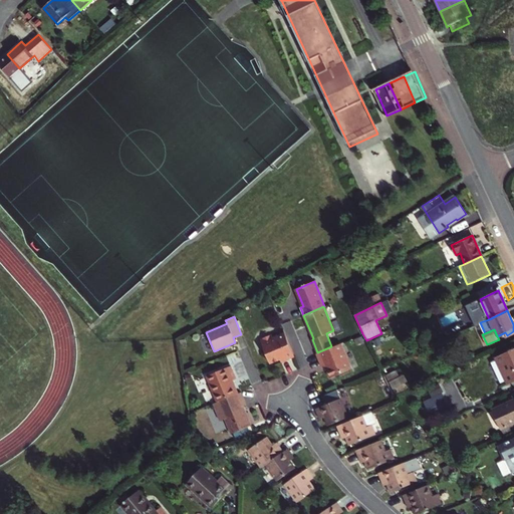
[(294,355),(284,331),(272,336),(271,333),(259,338),(270,363),(279,359),(285,356),(286,358),(294,355)]
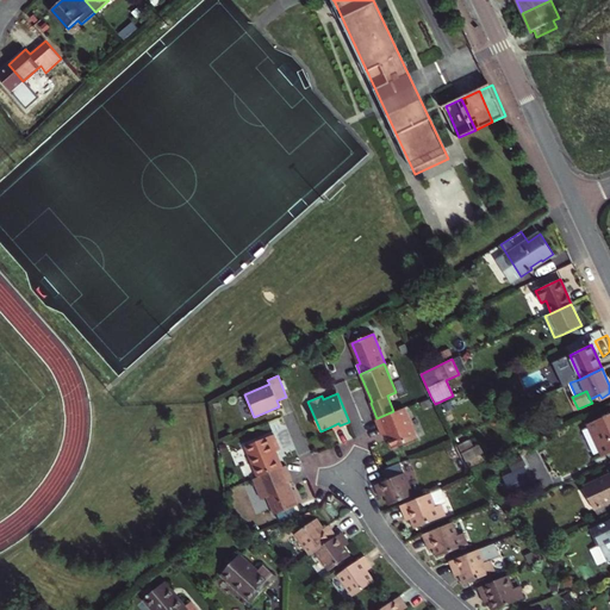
[(377,418),(375,418),(381,434),(385,433),(391,448),(416,439),(404,406),(393,411),(377,418)]
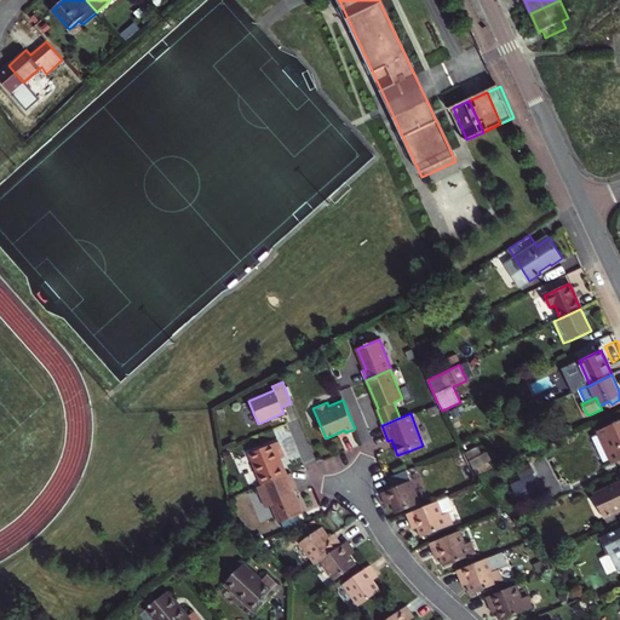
[(619,419),(598,430),(600,434),(592,437),(604,463),(610,459),(613,464),(619,460),(619,419)]
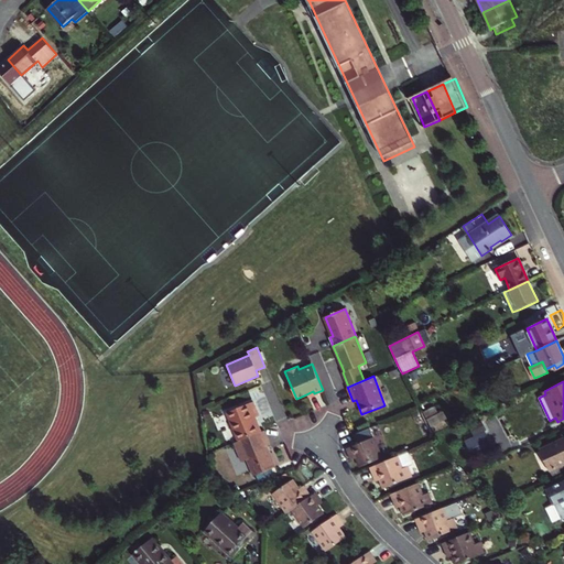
[(252,401),(223,413),(235,442),(261,431),(255,416),(258,415),(252,401)]
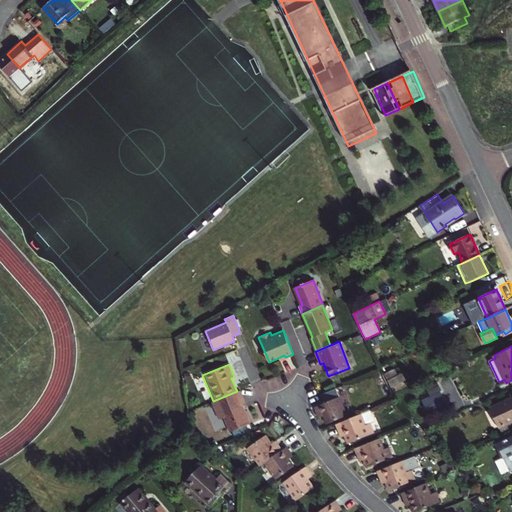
[(237,391),(213,401),(209,403),(216,420),(221,418),(228,432),(250,423),(242,404),(241,399),(243,398),(240,390),(237,391)]
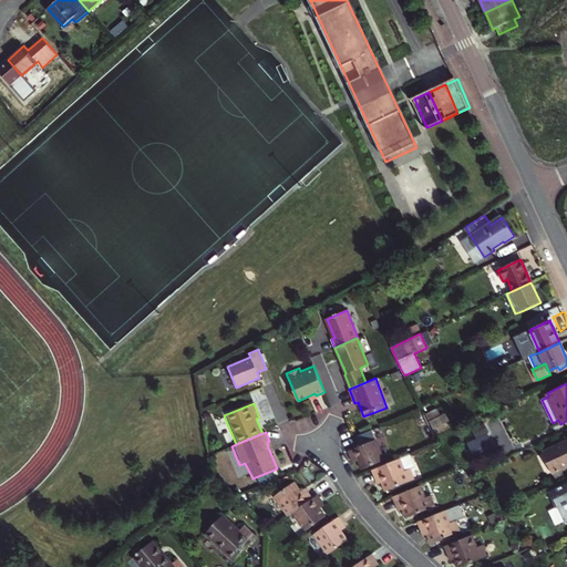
[(487,434),(468,443),(476,461),(495,451),(487,434)]
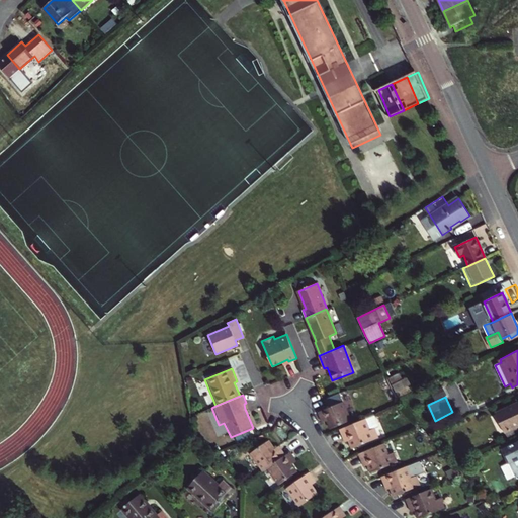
[(342,402),(317,412),(320,419),(325,417),(327,421),(330,429),(350,420),(342,402)]
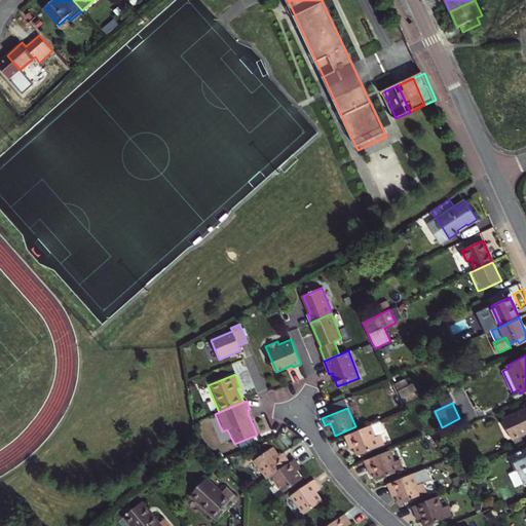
[(525,409),(503,419),(513,440),(525,433),(525,409)]
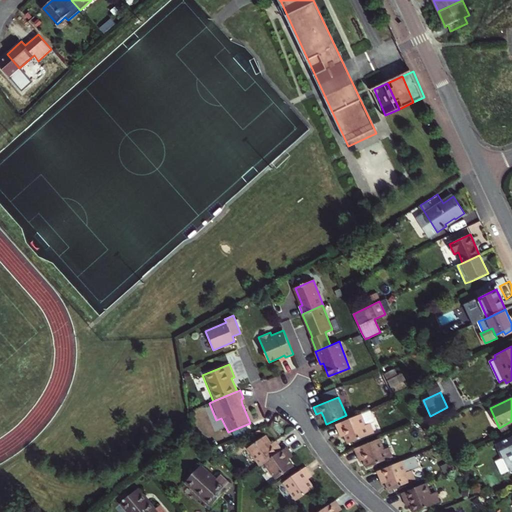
[(360,414),(335,424),(340,437),(343,436),(345,434),(349,443),(374,433),(370,425),(373,424),(368,411),(360,414)]
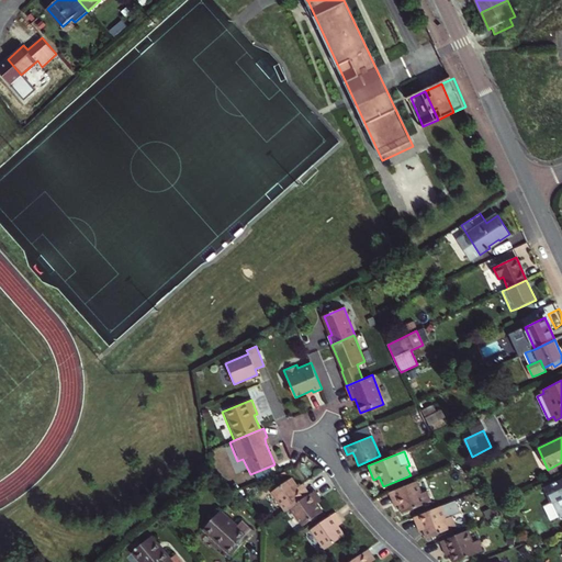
[(270,493),(284,513),(290,508),(310,494),(305,487),(299,492),(296,487),(290,479),(270,493)]
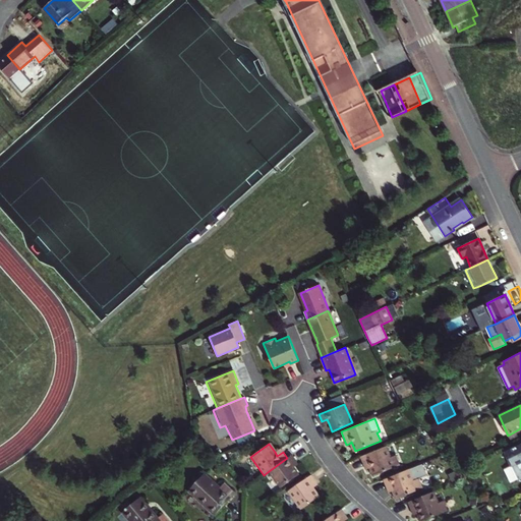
[(370,466),(374,475),(400,465),(396,456),(392,458),(386,445),(360,456),(365,468),(367,467),(370,466)]
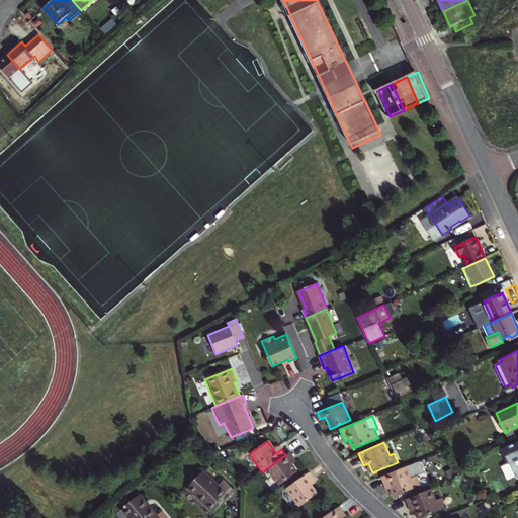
[(517,443),(504,450),(509,462),(517,457),(517,443)]
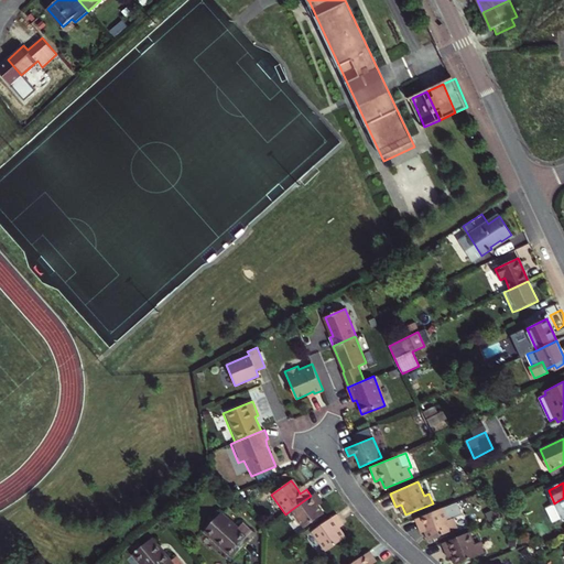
[(324,514),(317,506),(315,502),(321,499),(316,492),(311,496),(291,510),(303,528),(324,514)]
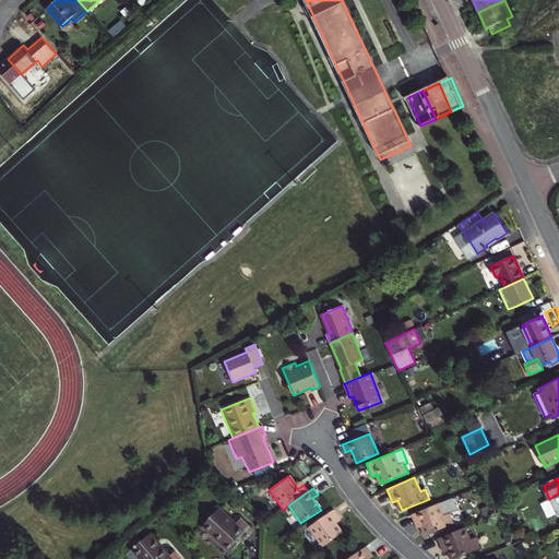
[(425,524),(428,533),(454,523),(451,513),(445,515),(439,502),(413,513),(418,527),(423,525),(425,524)]
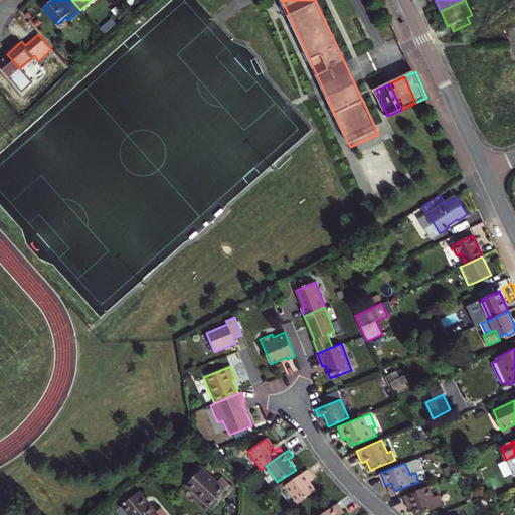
[(203,468),(187,484),(213,509),(233,487),(222,477),(218,482),(203,468)]
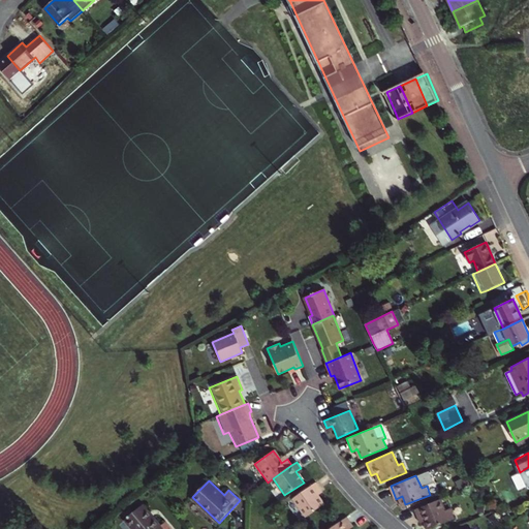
[(306,518),(323,504),(318,496),(315,493),(320,489),(315,483),(292,499),(306,518)]
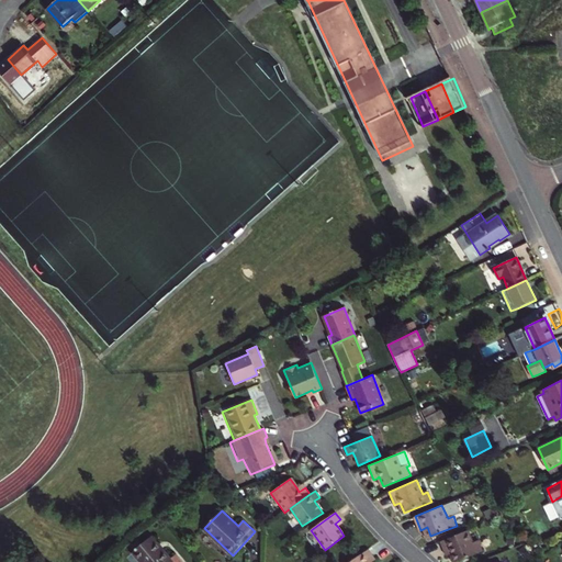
[(469,529),(440,540),(446,554),(449,552),(451,552),(456,561),(484,550),(481,540),(474,542),(469,529)]
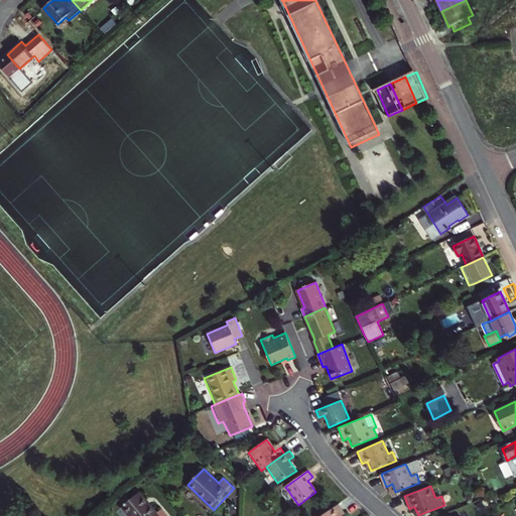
[(139,492),(122,507),(129,515),(167,515),(162,509),(157,513),(150,504),(147,506),(143,501),(145,500),(139,492)]
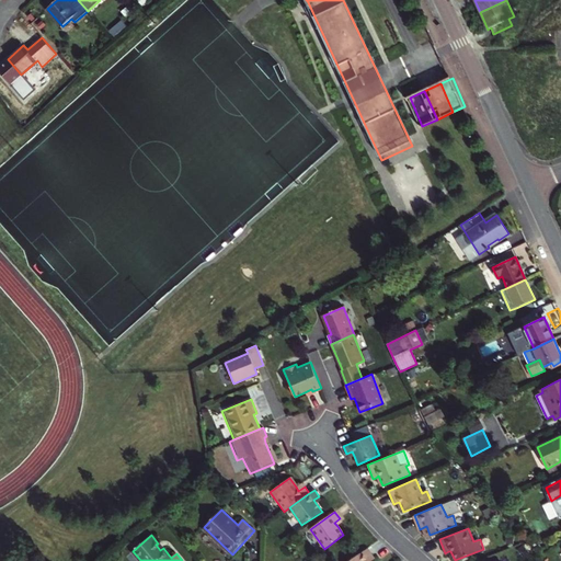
[(368,547),(348,560),(370,560),(368,557),(374,553),(368,547)]
